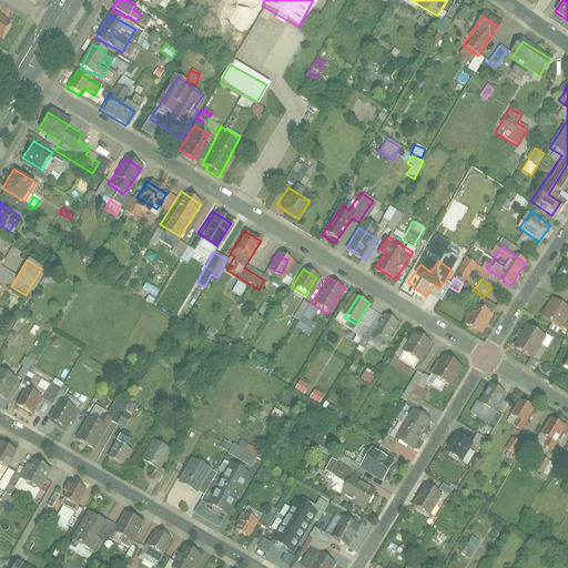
[(567,310),(567,305),(554,296),(540,315),(564,332),(567,324),(567,318),(564,316),(567,310)]
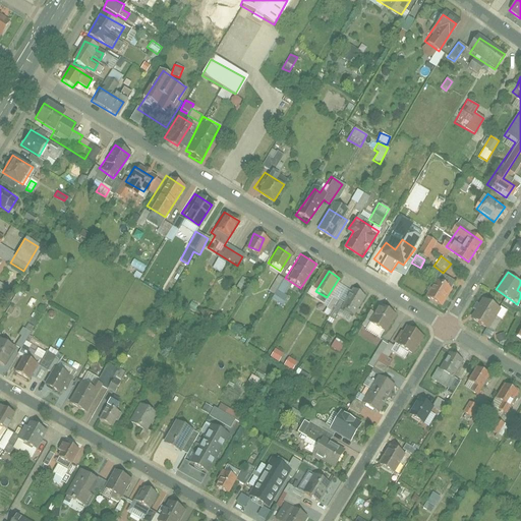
[(273,294),(270,299),(282,306),(287,296),(283,294),(290,284),(277,276),(268,292),(273,294)]
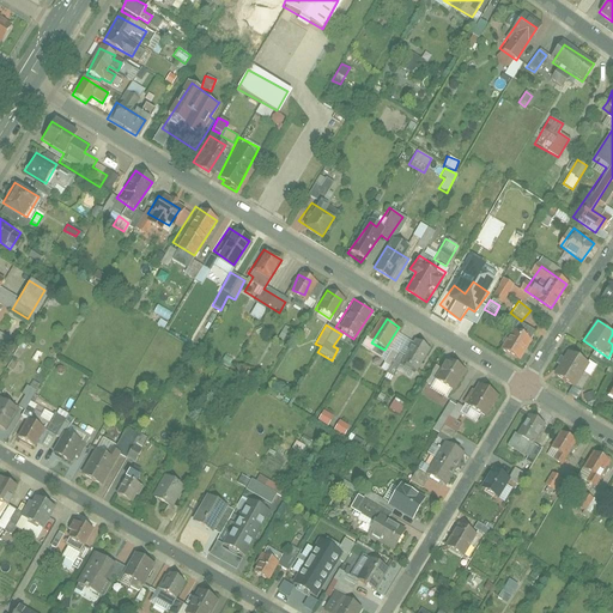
[(529,335),(514,326),(499,349),(514,358),(529,335)]
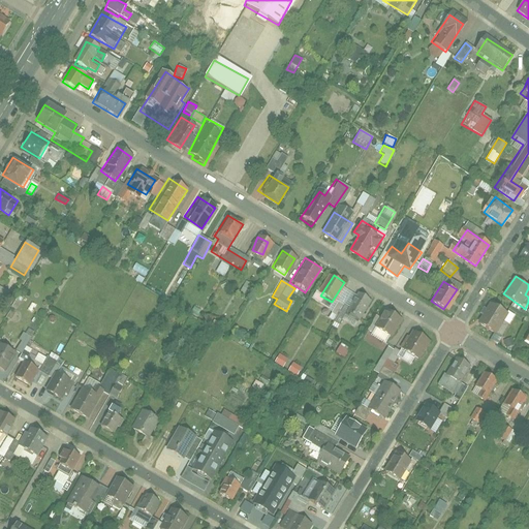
[(356,317),(369,298),(356,290),(344,310),(356,317)]
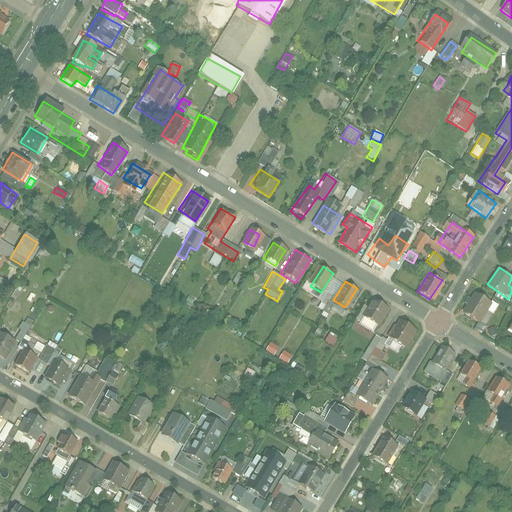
[(497,307),(479,295),(466,314),(484,326),(497,307)]
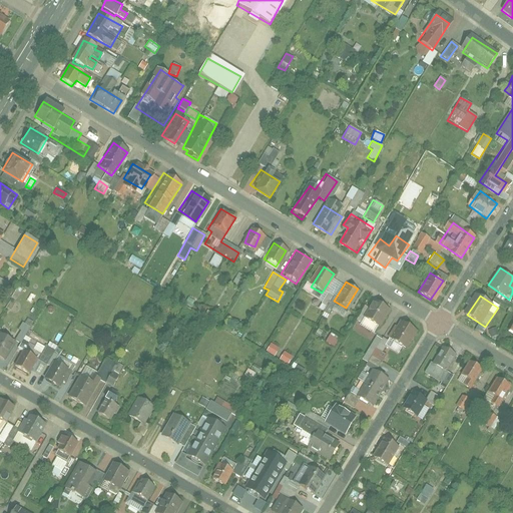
[(377,327),(389,308),(374,299),(362,317),(377,327)]
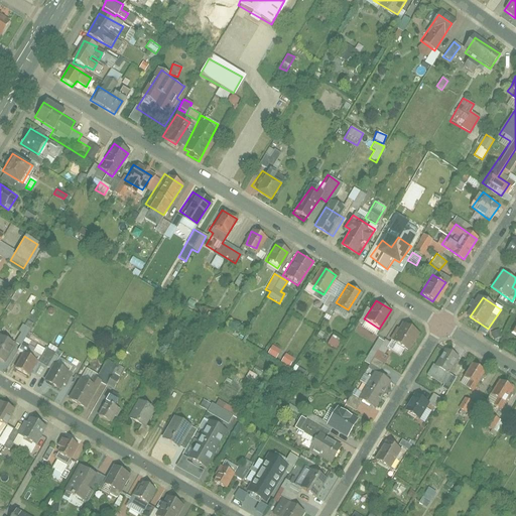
[(407,348),(418,329),(403,319),(392,339),(407,348)]
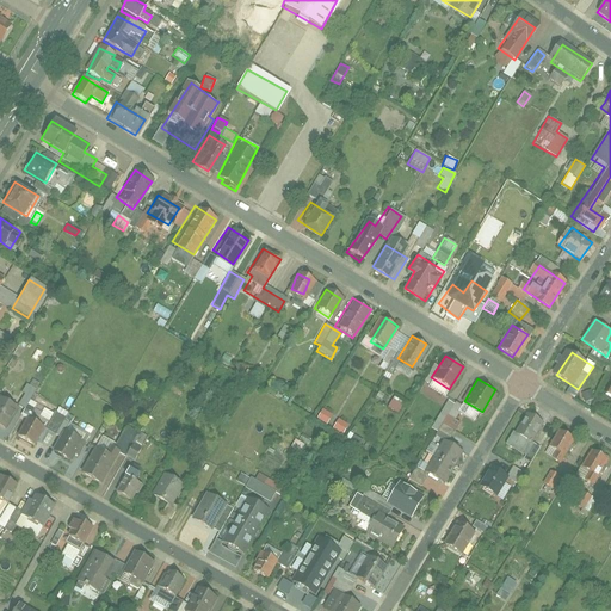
[(0,426),(5,430),(18,409),(24,413),(22,418),(26,420),(18,434),(35,445),(44,430),(60,439),(53,451),(69,461),(84,436),(23,399),(18,405),(0,394),(0,426)]
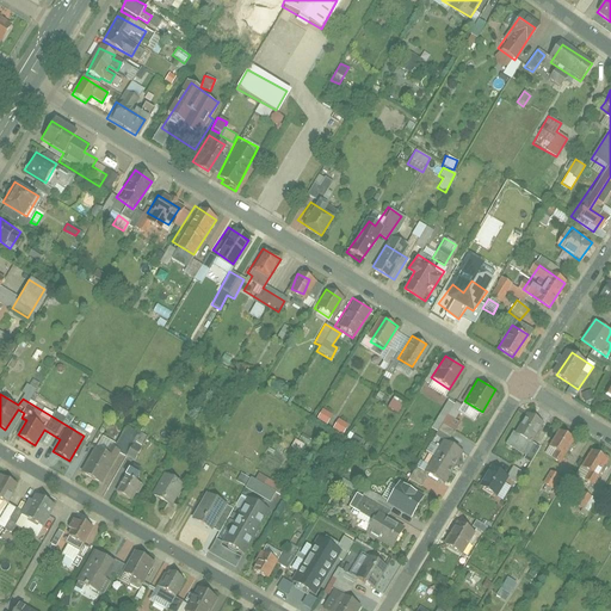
[(392,399),(386,407),(396,413),(401,406),(392,399)]
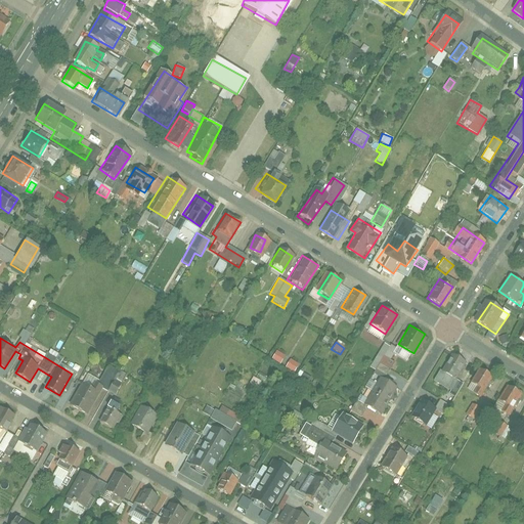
[(270,360),(280,363),(284,354),(274,350),(270,360)]
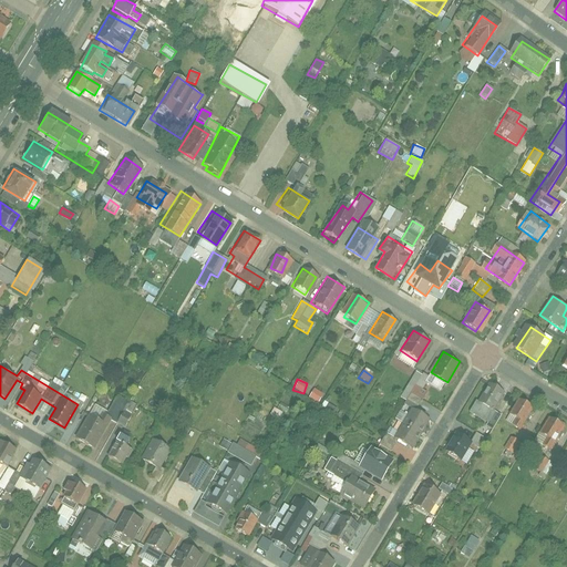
[(509,391),(492,380),(478,401),(495,412),(509,391)]
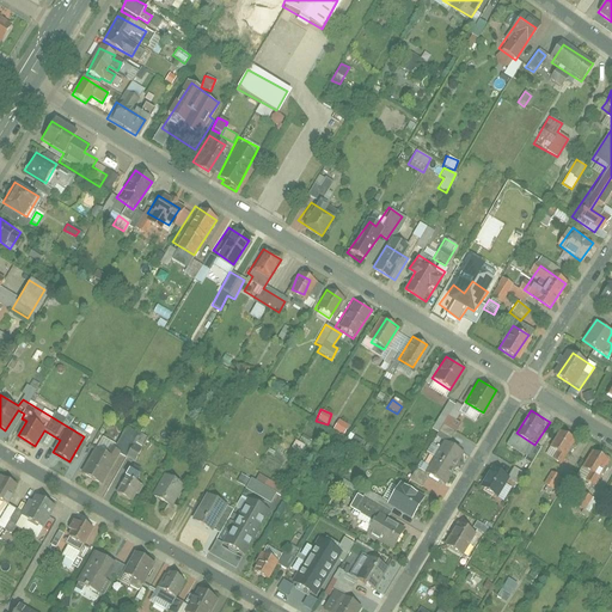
[(332,430),(343,434),(348,423),(336,420),(332,430)]
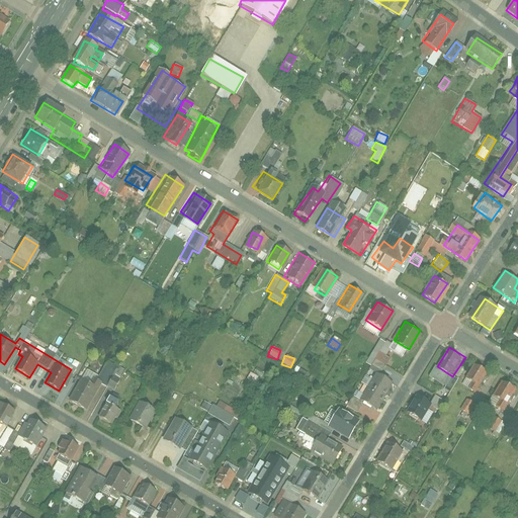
[(391,377),(377,369),(381,363),(370,356),(357,377),(364,382),(354,401),(371,411),(391,377)]
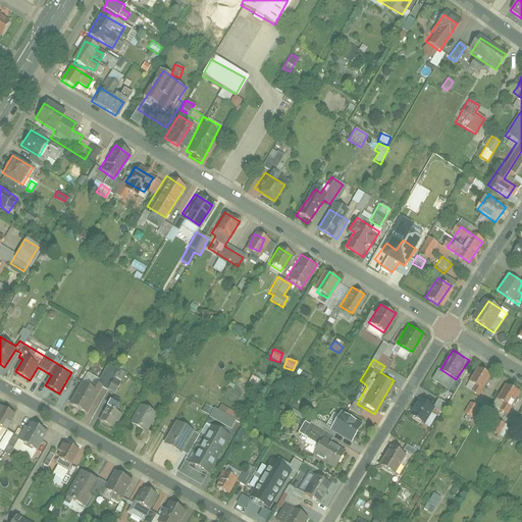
[(88,412),(103,386),(112,392),(124,372),(107,362),(93,385),(86,380),(72,402),(88,412)]
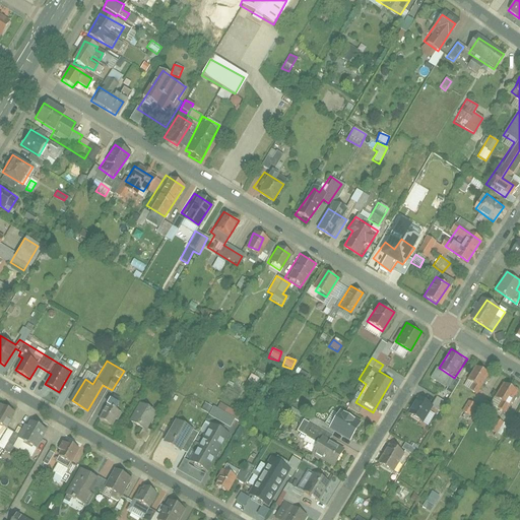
[(494,374),(479,365),(468,382),(482,391),(494,374)]
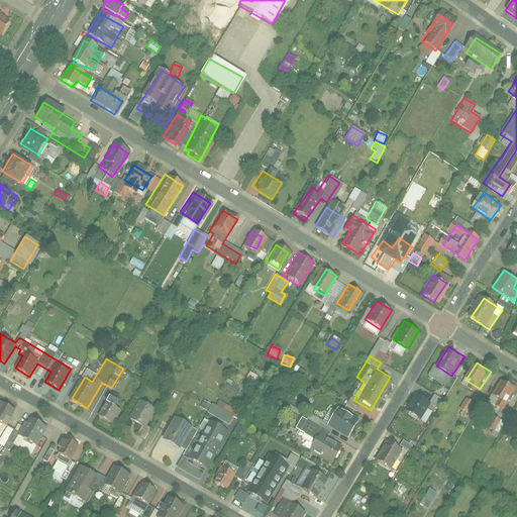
[(468,386),(469,384),(464,382),(474,367),(471,365),(461,382),(468,386)]
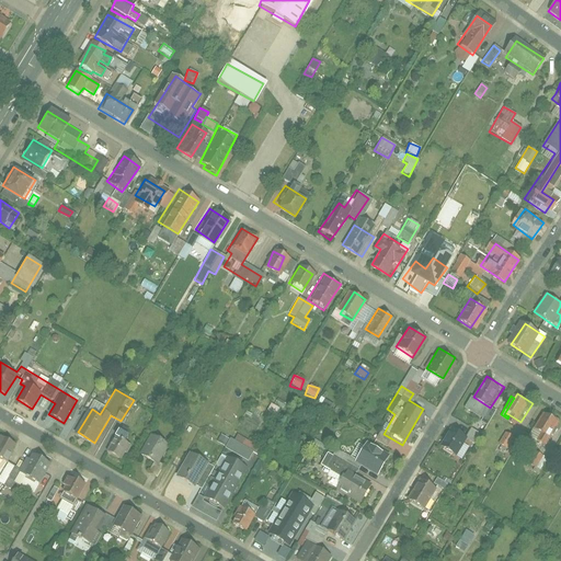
[(550,438),(560,421),(545,412),(535,430),(550,438)]
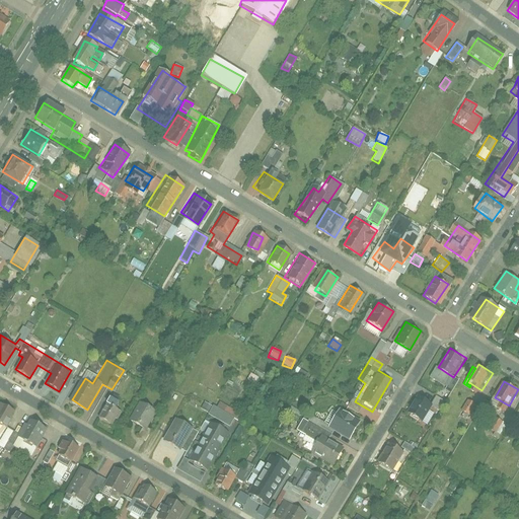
[(435,402),(420,392),(408,411),(423,421),(435,402)]
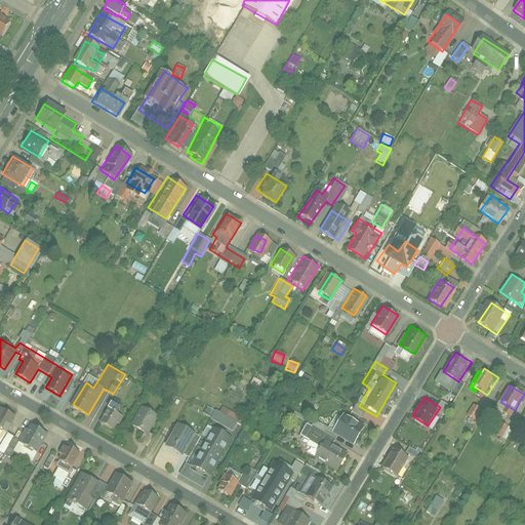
[(17,413),(2,402),(0,404),(0,429),(4,432),(17,413)]
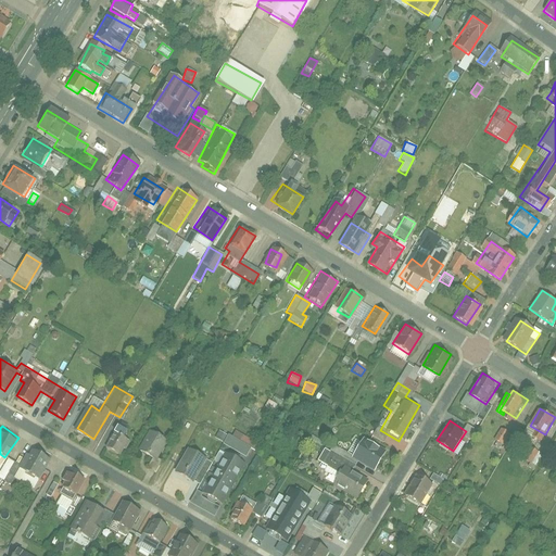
[(129,439),(116,430),(104,446),(117,455),(129,439)]
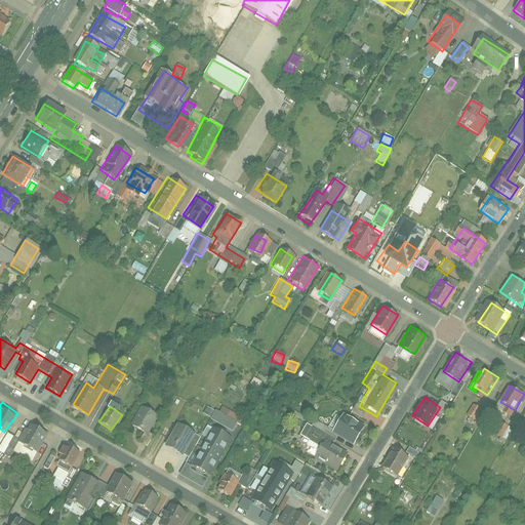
[(473,406),(468,417),(476,421),(481,410),(473,406)]
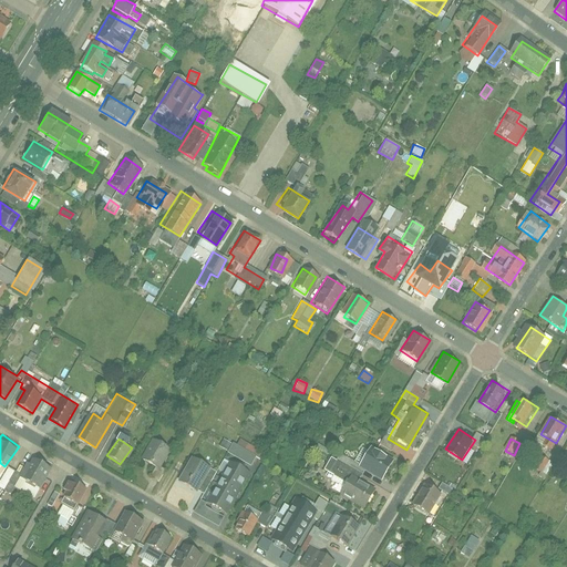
[(226,450),(228,442),(222,440),(218,447),(226,450)]
